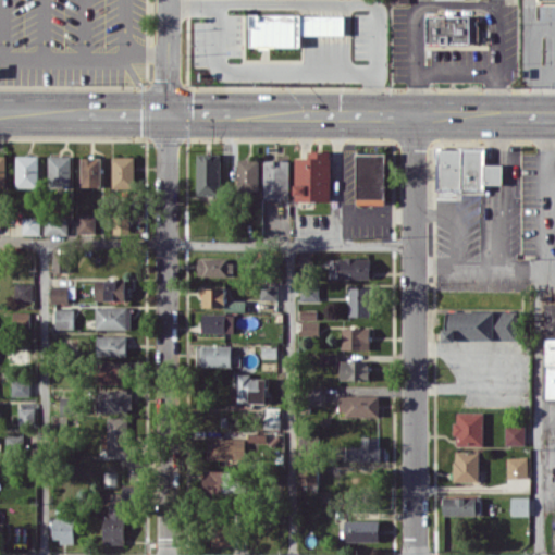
[(343,36),(343,17),(248,16),(247,48),(297,48),(297,36),(343,36)]
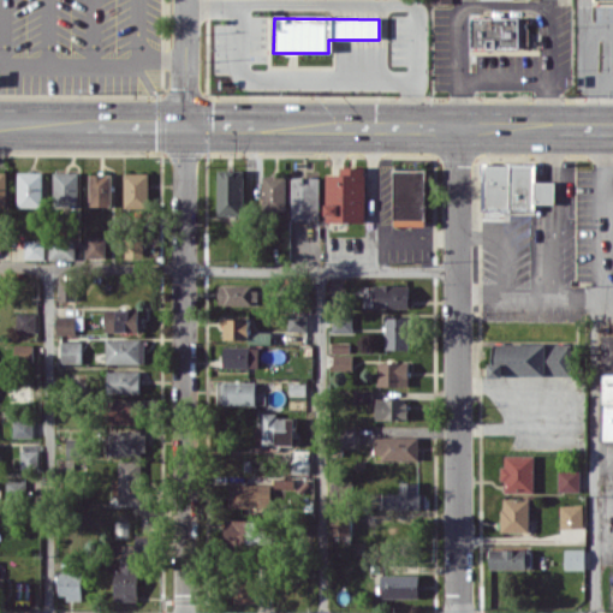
[(470,19),(469,49),(517,51),(518,36),(528,36),(528,21),(470,19)]
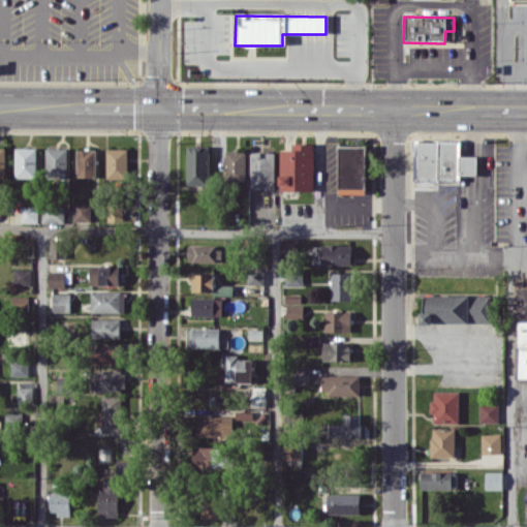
[(475,177),(476,158),(460,157),(460,143),(413,142),(412,183),(459,184),(459,176),(475,177)]
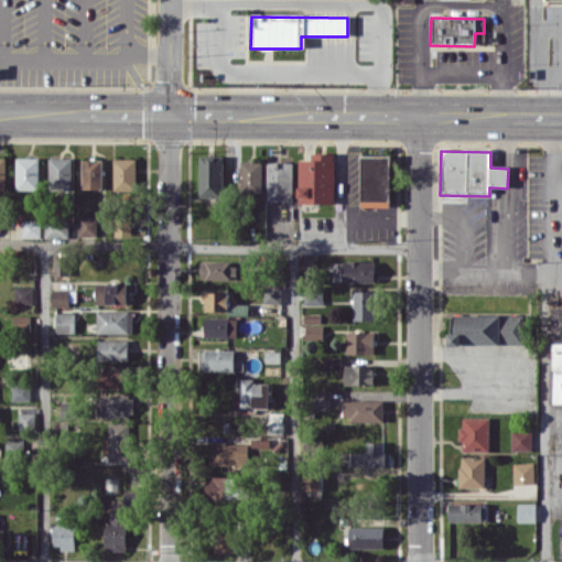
[(298,161),(298,205),(333,205),(334,154),(314,154),(314,162),(298,161)]
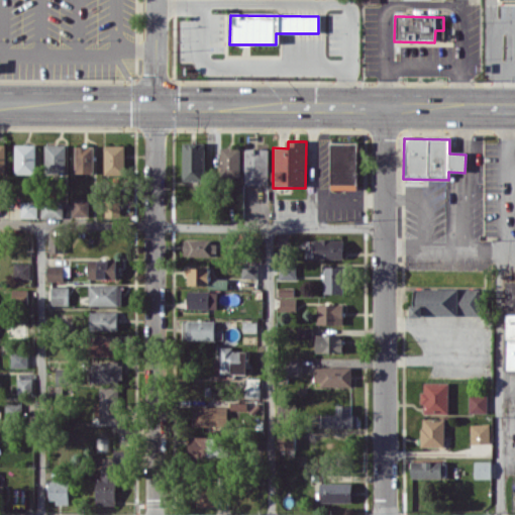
[(330,191),(356,191),(355,143),(329,144),(330,191)]
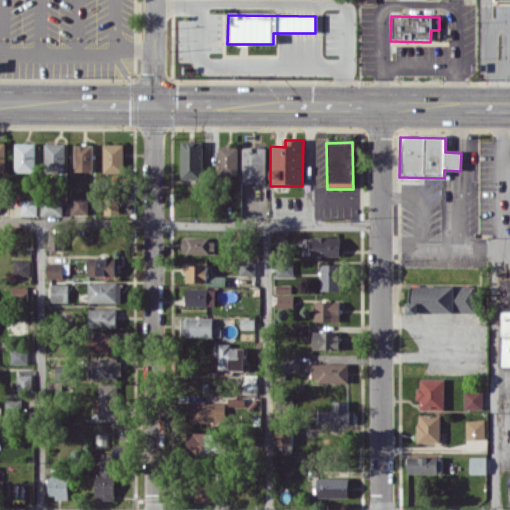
[(201,181),(202,143),(180,143),(179,180),(201,181)]
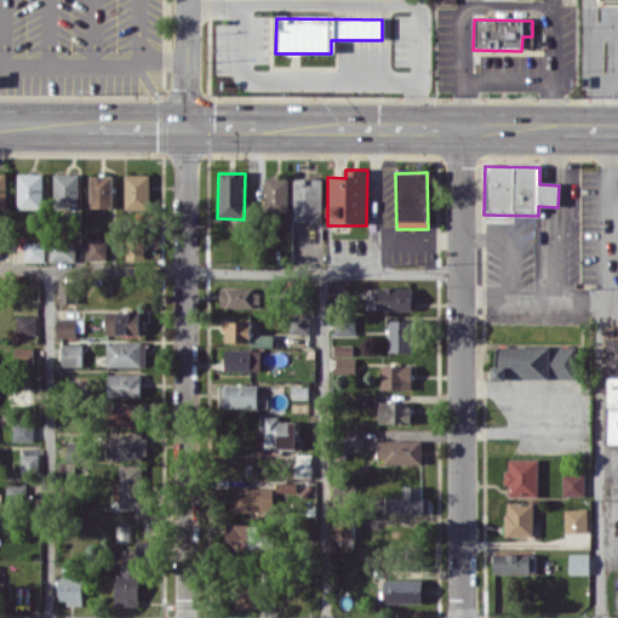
[(17,210),(43,210),(41,175),(16,175),(17,210)]
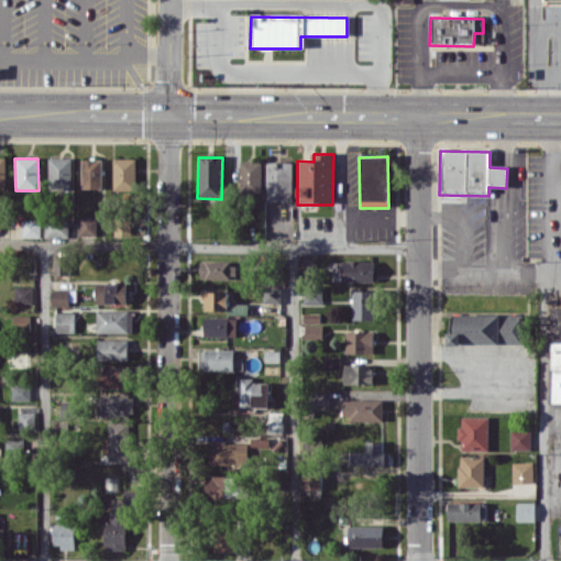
[(70,160),(47,160),(48,193),(70,191),(70,160)]
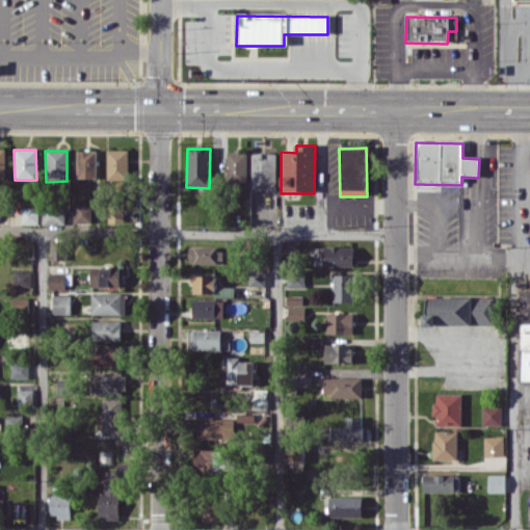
[(128,181),(127,151),(106,151),(106,181),(128,181)]
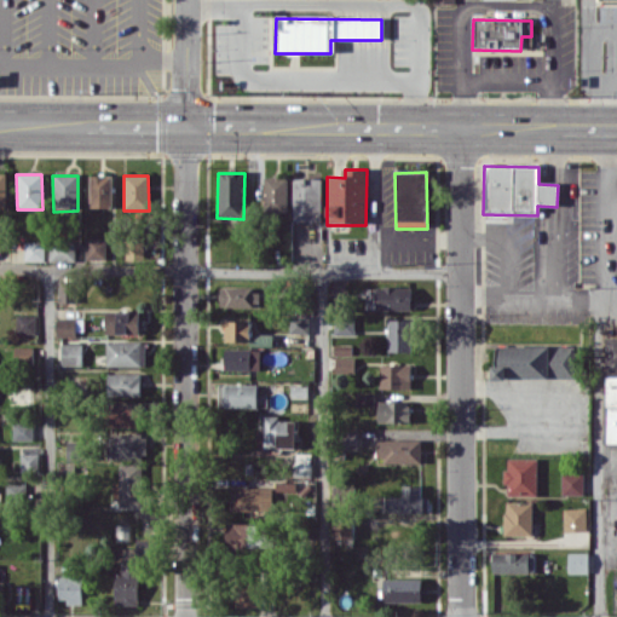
[(88,209),(110,209),(110,177),(88,177),(88,209)]
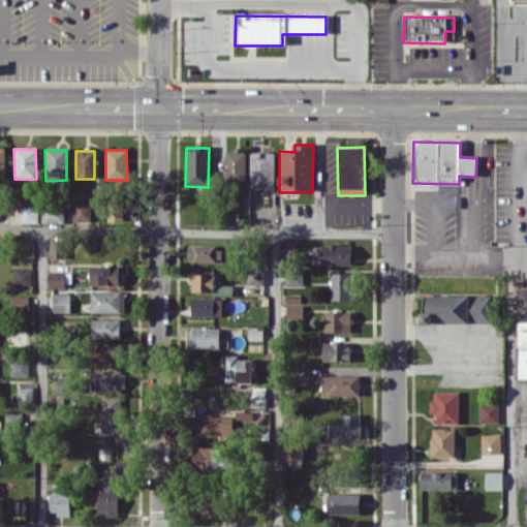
[(223,152),(224,183),(245,183),(244,151),(223,152)]
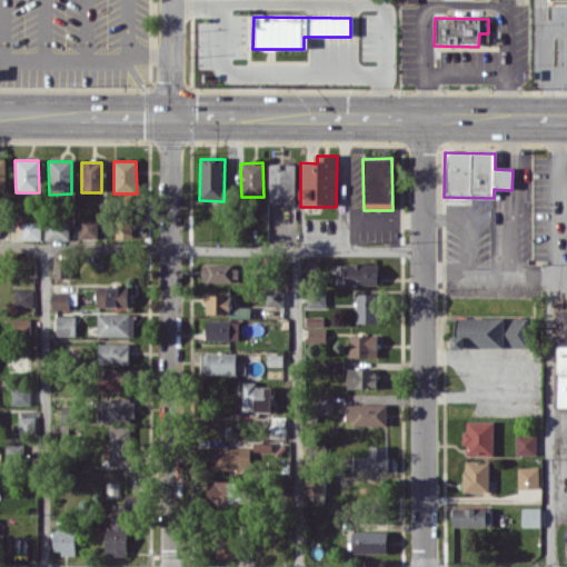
[(268,205),(294,205),(294,166),(268,166),(268,205)]
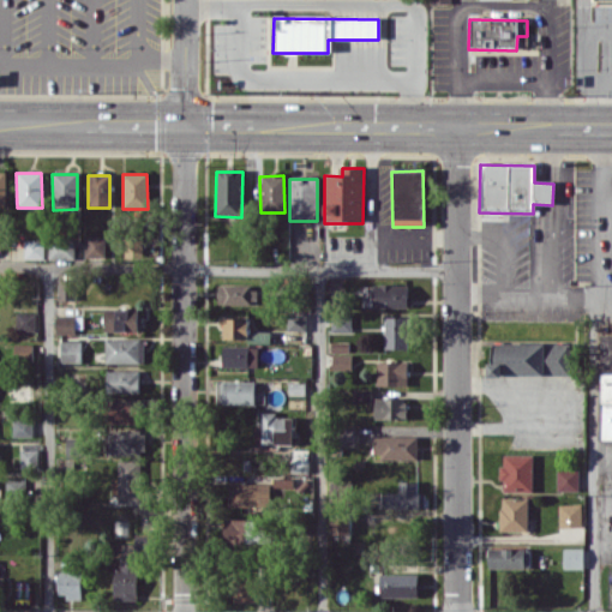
[(105,238),(84,238),(85,259),(105,258),(105,238)]
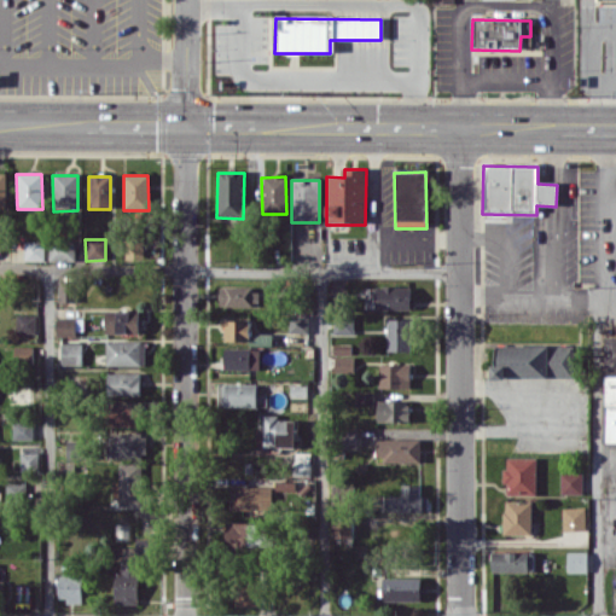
[(24,262),(45,262),(44,244),(23,244),(24,262)]
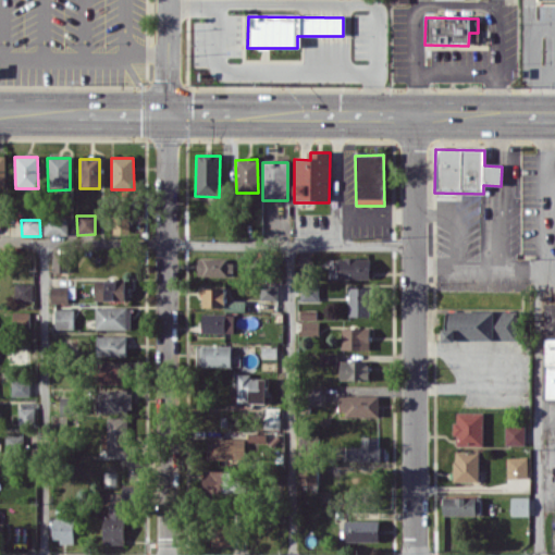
[(66,237),(68,221),(44,220),(44,236),(66,237)]
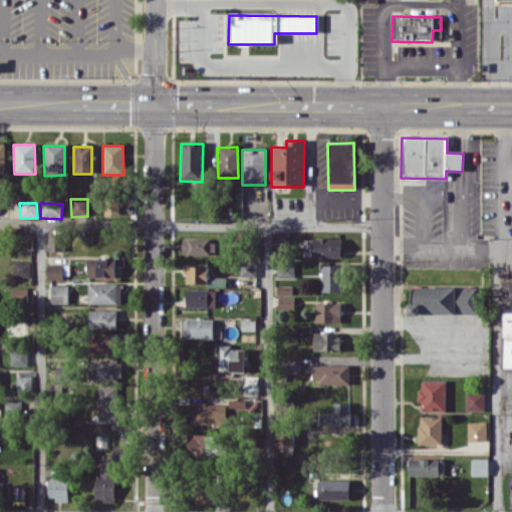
[(48,235),(48,252),(63,252),(62,235),(48,235)]
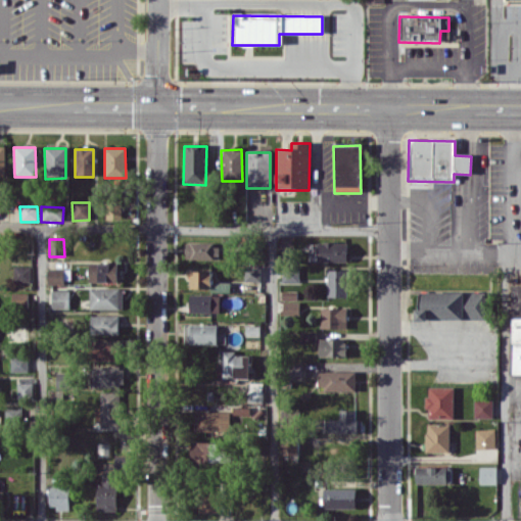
[(347,244),(316,243),(315,263),(346,264),(347,244)]
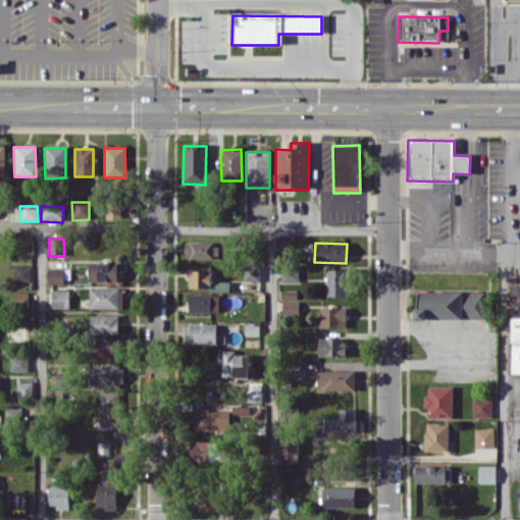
[(185,260),(216,260),(216,244),(185,244),(185,260)]
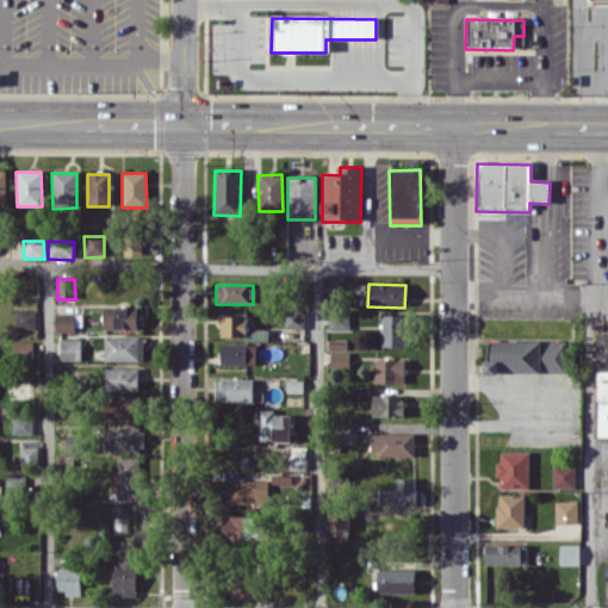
[(104,330),(137,332),(138,309),(104,308),(104,330)]
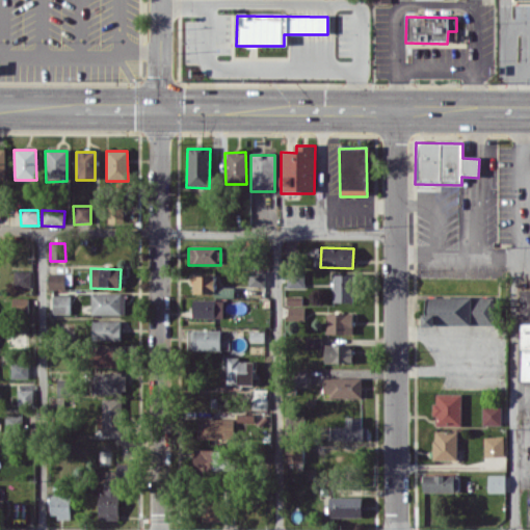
[(31,288),(30,272),(14,272),(14,288),(31,288)]
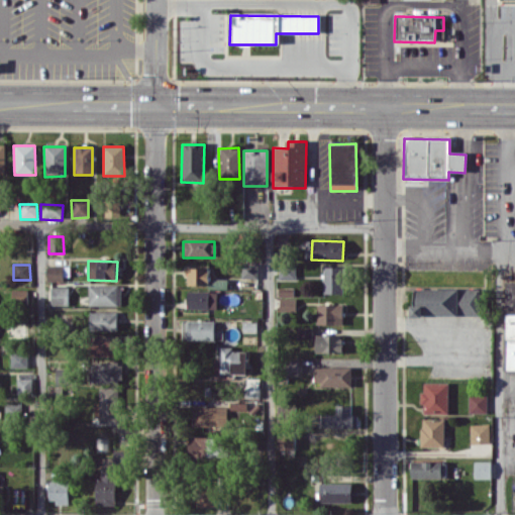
[(240,279),(256,280),(256,266),(241,265),(240,279)]
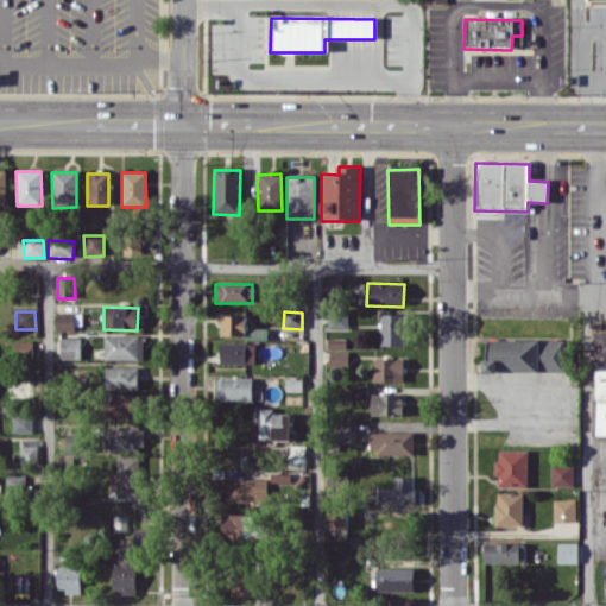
[(74,314),(55,314),(55,333),(74,333),(74,314)]
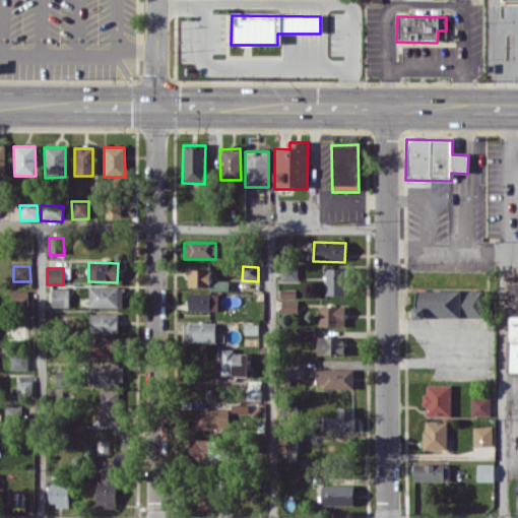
[(279,282),(297,282),(297,270),(280,269),(279,282)]
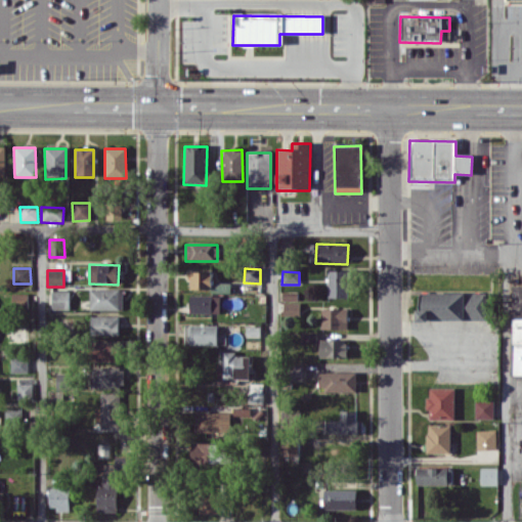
[(328,299),(347,299),(347,271),(328,271),(328,299)]
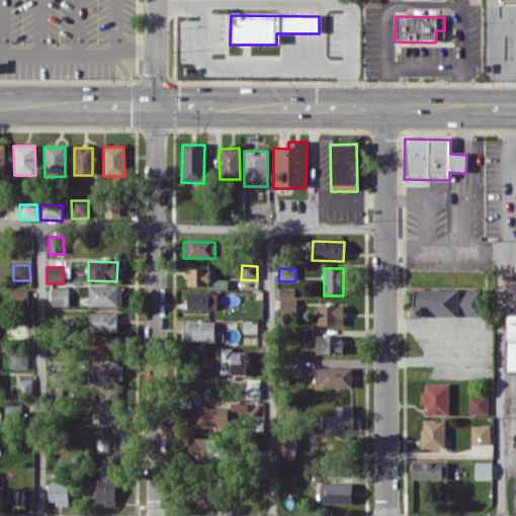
[(208,287),(208,270),(187,270),(186,287),(208,287)]
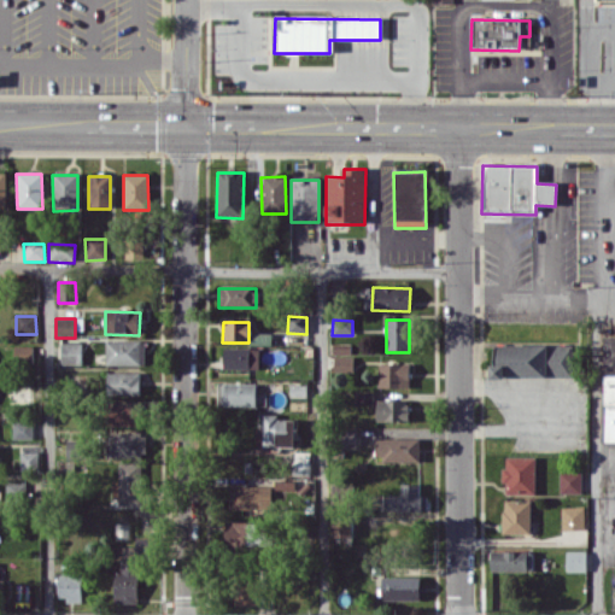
[(270,335),(250,335),(250,346),(270,346),(270,335)]
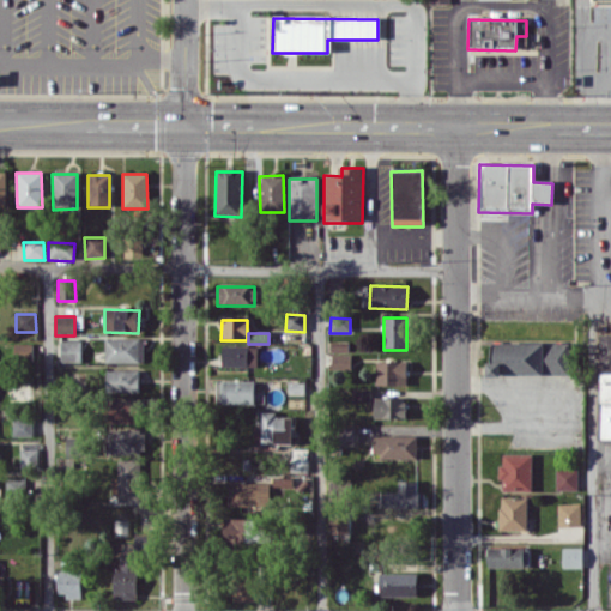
[(598,440),(610,440),(610,334),(598,336),(598,440)]
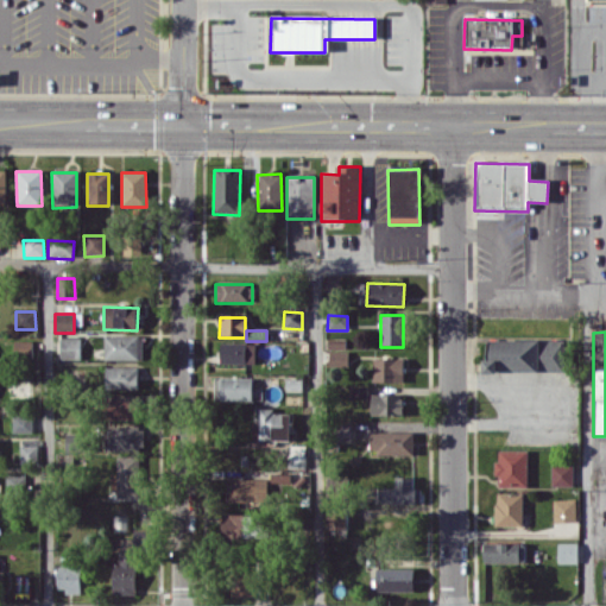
[(103,361),(141,361),(141,336),(103,336),(103,361)]
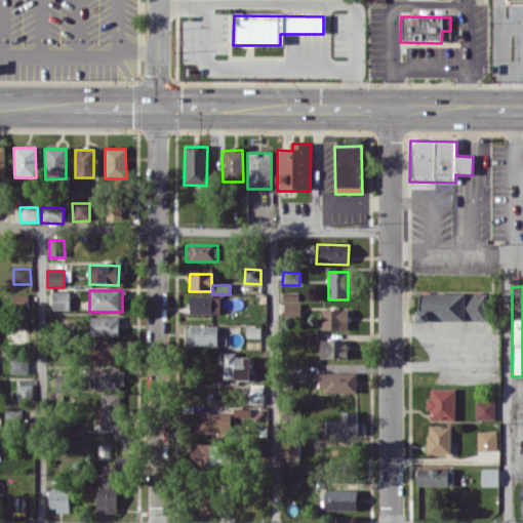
[(69,292),(50,292),(51,312),(69,311),(69,292)]
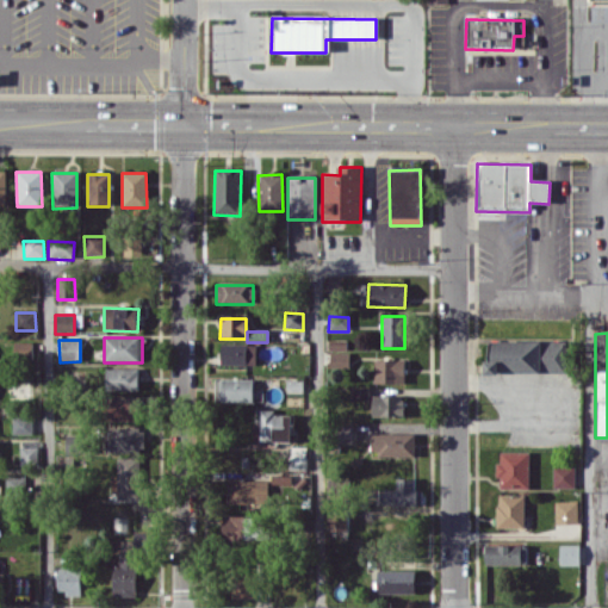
[(486,374),(566,376),(566,343),(488,342),(486,374)]
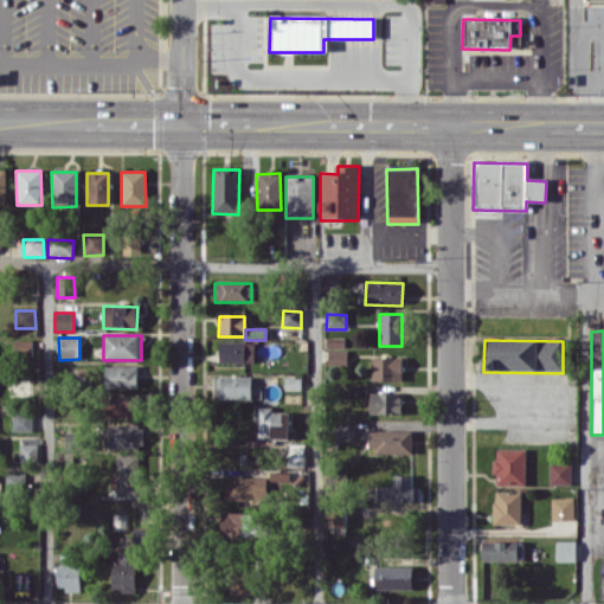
[(31,341),(13,341),(13,357),(31,355),(31,341)]
